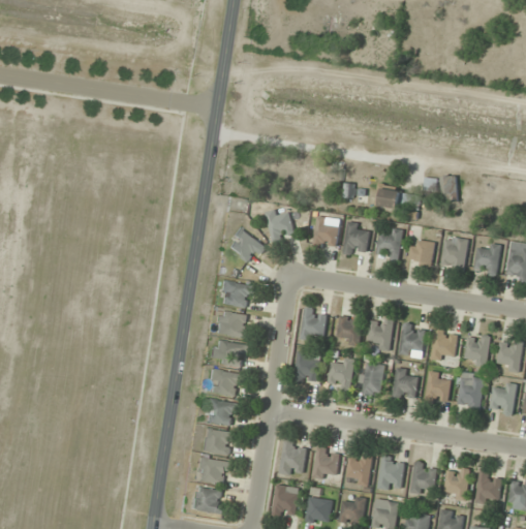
[(331,8),(332,0),(308,0),(308,4),(331,8)]
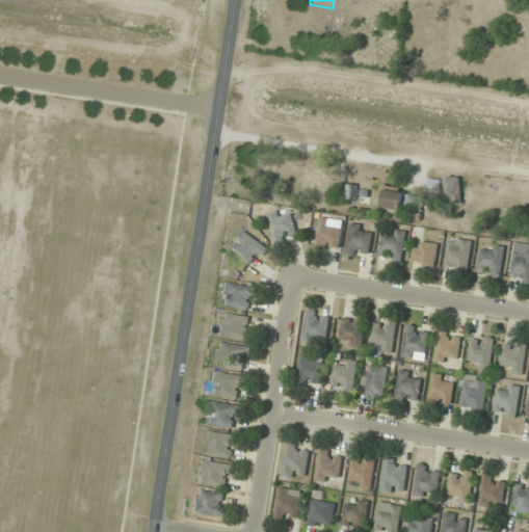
[(458,203),(458,177),(443,177),(443,203),(458,203)]
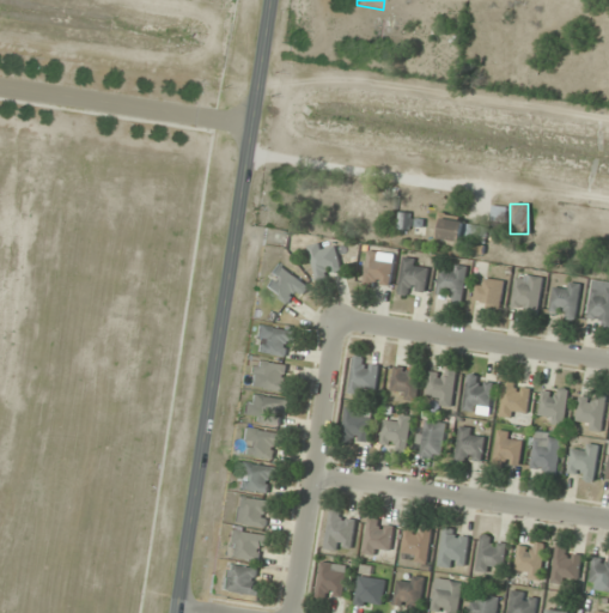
[(406,229),(407,214),(399,213),(397,228),(406,229)]
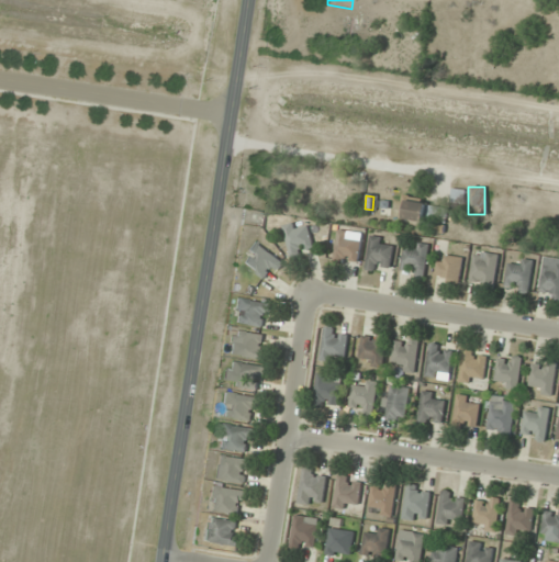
[(402,220),(433,225),(436,205),(405,200),(402,220)]
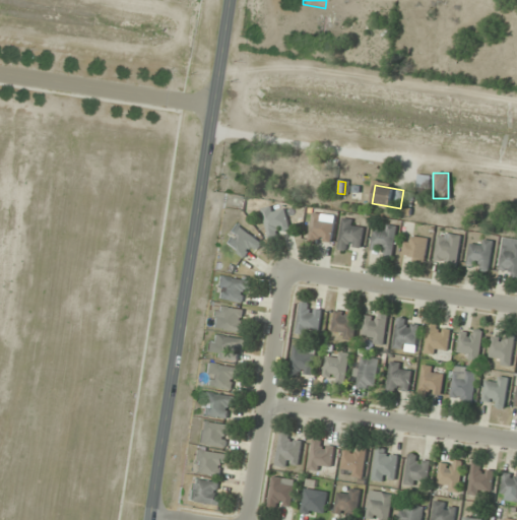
[(264,208),(263,234),(284,235),(285,209),(264,208)]
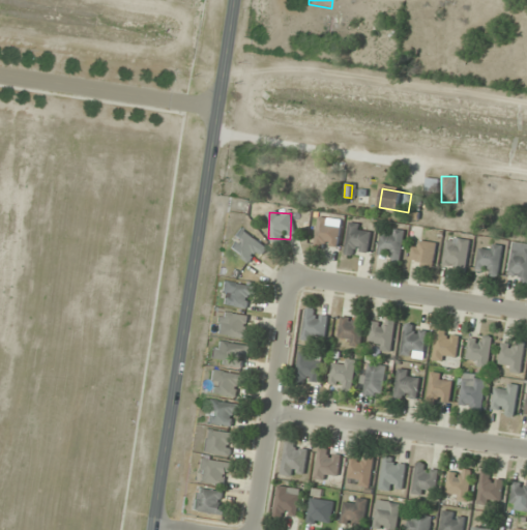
[(329,218),(317,217),(313,245),(335,248),(340,226),(328,224),(329,218)]
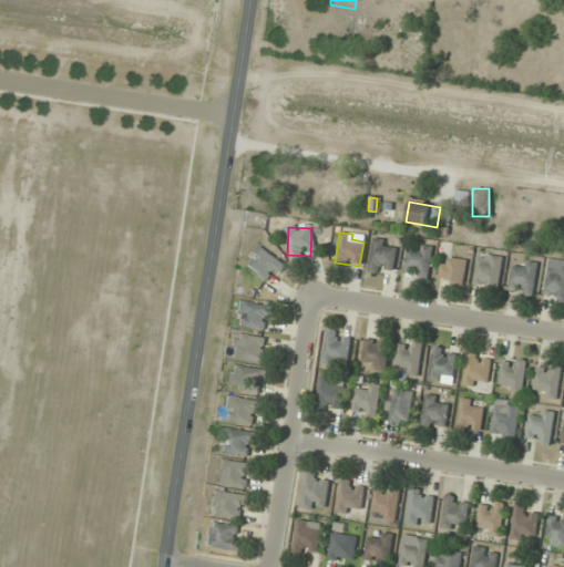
[(392,240),(369,240),(369,274),(392,274),(392,240)]
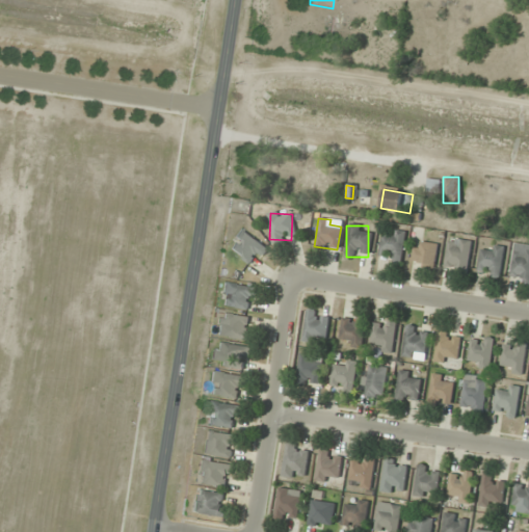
[(248,263),(254,255),(260,258),(266,247),(237,230),(226,248),(248,263)]
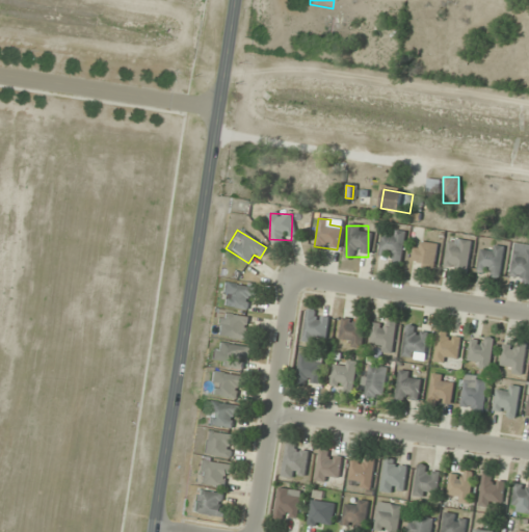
[(399,262),(404,232),(392,230),(391,239),(380,237),(377,259),(399,262)]
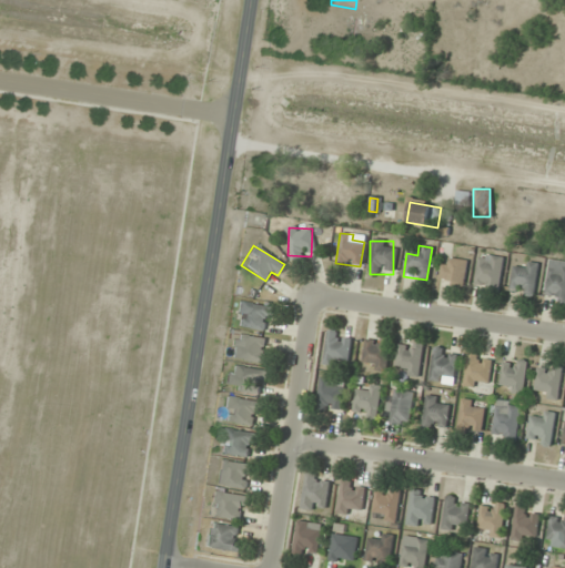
[(502,257),(477,253),(472,286),(496,291),(502,257)]
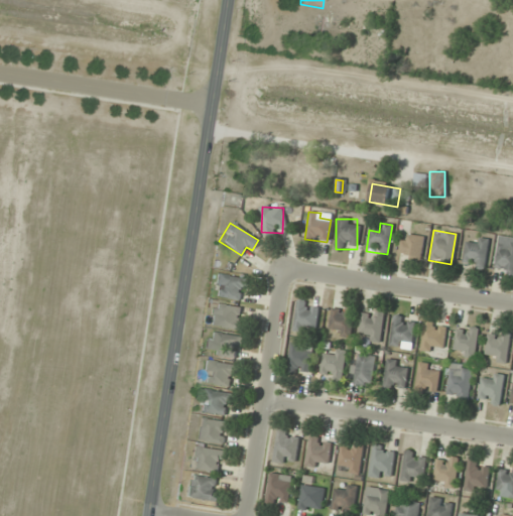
[(423,237),(401,233),(397,258),(418,261),(423,237)]
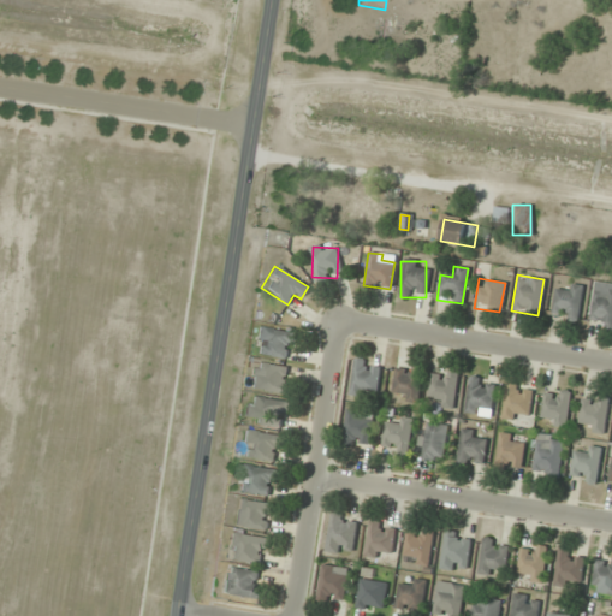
[(611,283),(590,282),(588,326),(611,327),(611,283)]
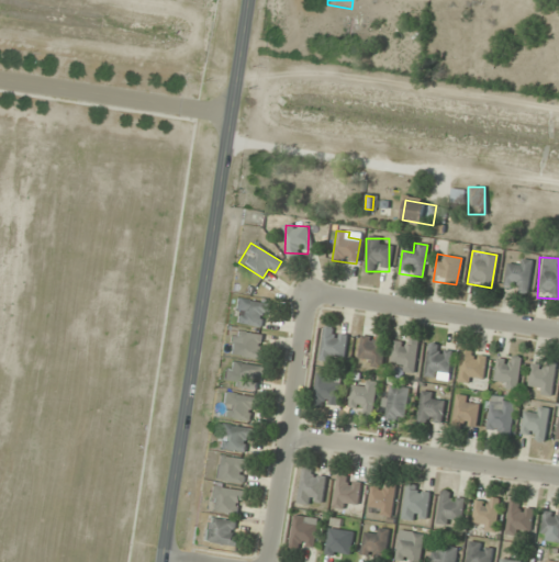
[(527,293),(529,260),(518,260),(517,267),(504,266),(503,291),(527,293)]
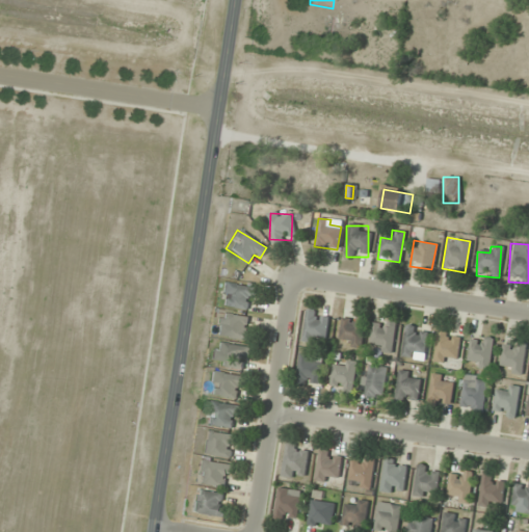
[(254,288),(221,283),(217,304),(249,311),(254,288)]
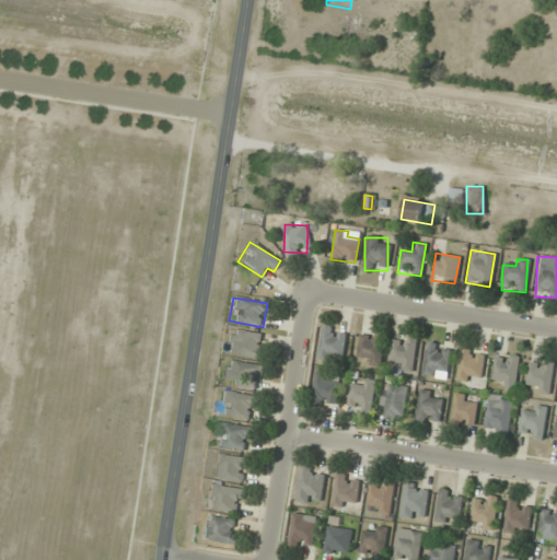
[(317,360),(341,362),(345,329),(321,327),(317,360)]
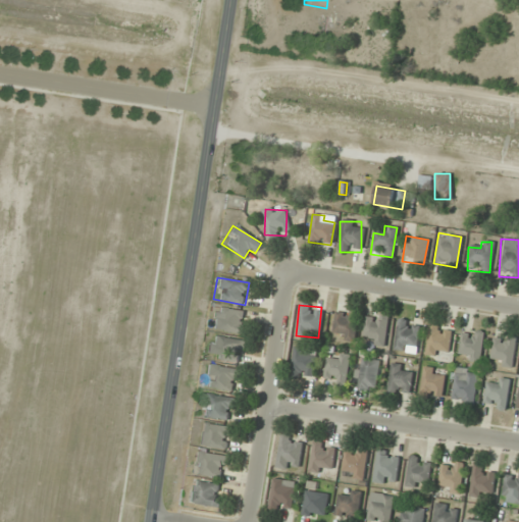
[(245,311),(213,308),(211,330),(243,333),(245,311)]
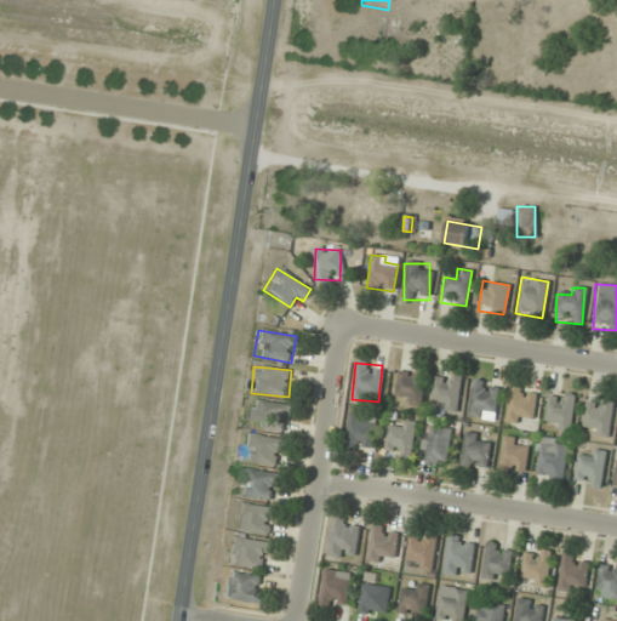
[(420,408),(426,371),(398,368),(393,403),(420,408)]
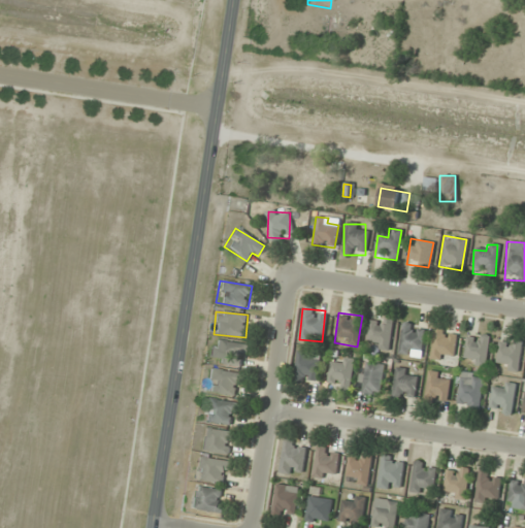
[(367,348),(389,348),(389,320),(367,320),(367,348)]
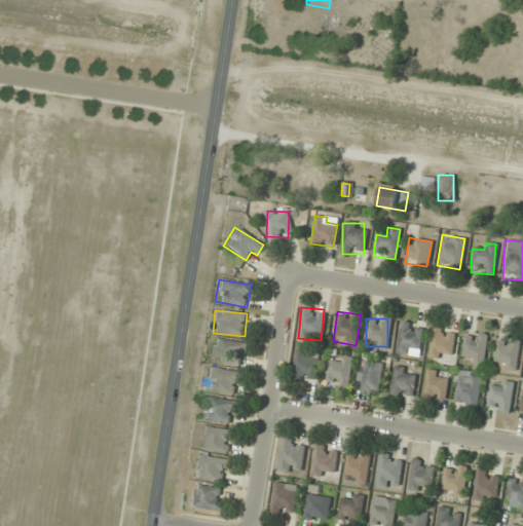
[(418,354),(421,325),(400,323),(397,352),(418,354)]
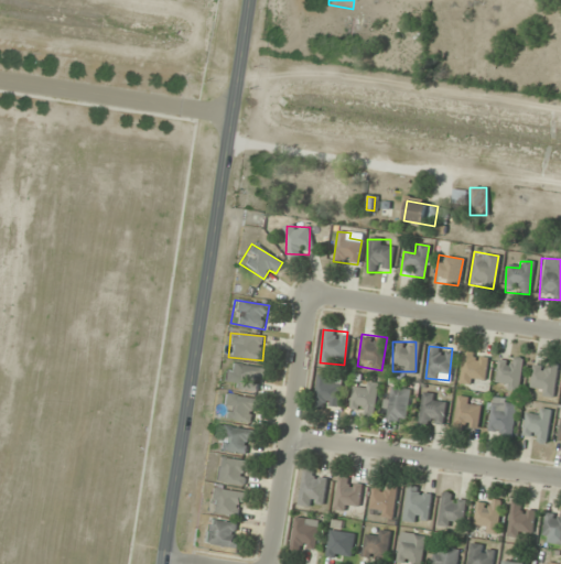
[(487,355),(464,351),(459,381),(482,386),(487,355)]
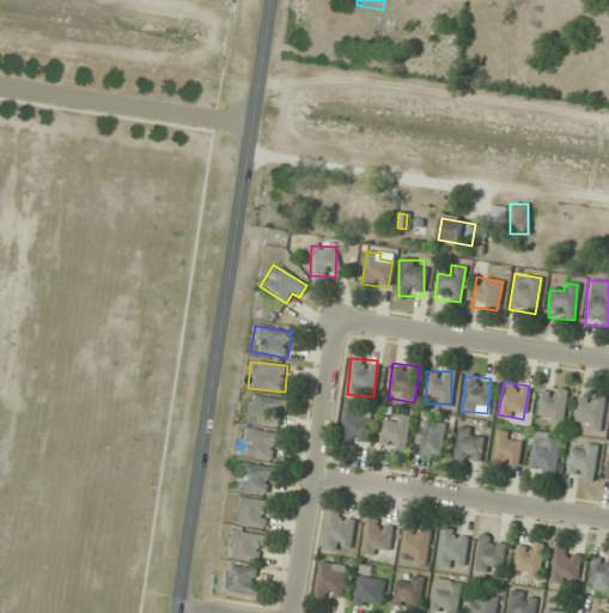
[(564,425),(566,390),(541,388),(539,413),(547,414),(547,424),(564,425)]
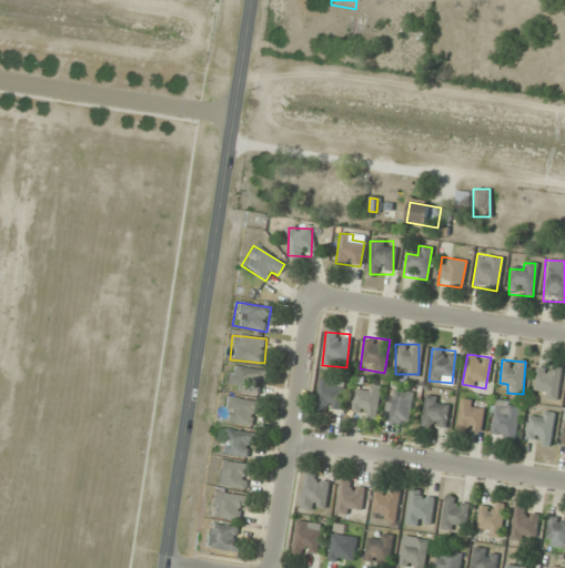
[(265,372),(226,364),(222,388),(260,396),(265,372)]
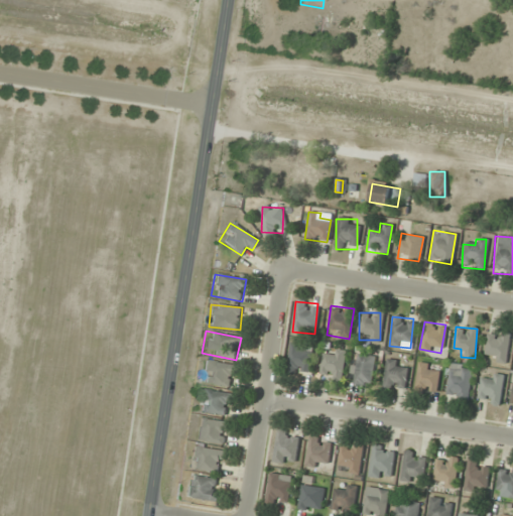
[(504,364),(509,336),(488,331),(483,359),(504,364)]
